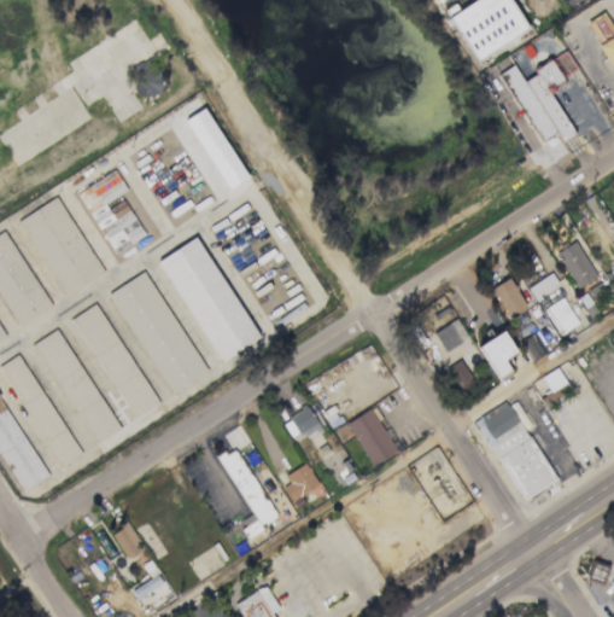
[(528,33),(509,0),(477,0),(478,1),(451,18),(477,62),(528,33)]
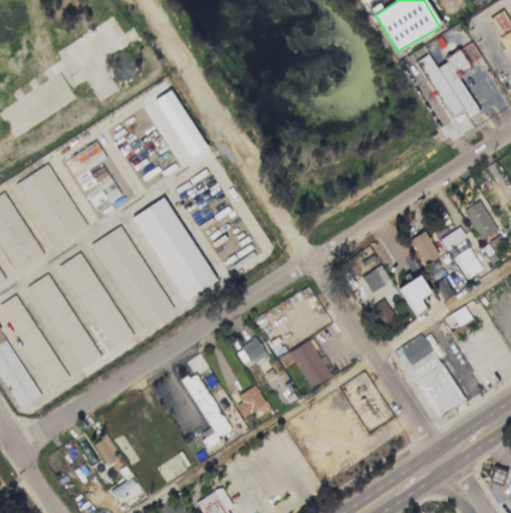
[(510,15),(507,9),(492,18),(510,51),(510,15)]
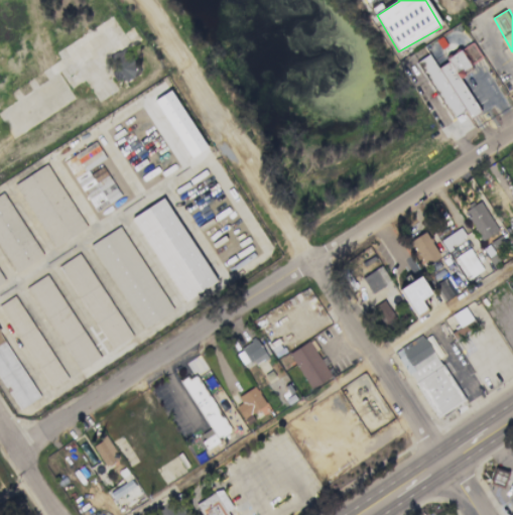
[(482,112),(460,76),(486,59),(476,43),(437,66),(431,54),(420,61),(455,118),(468,111),(472,118),(482,112)]
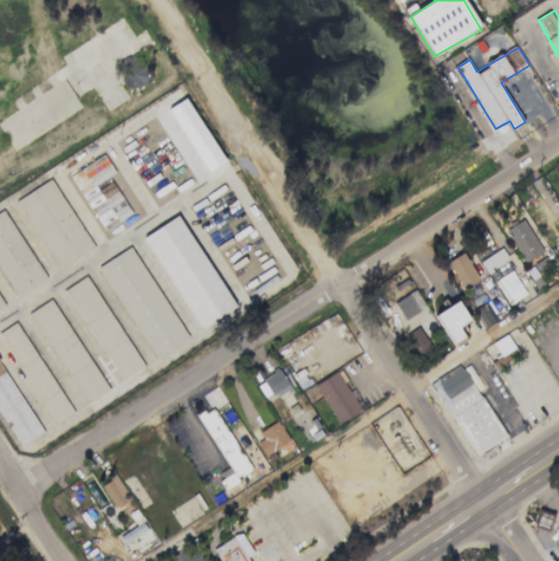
[(121,62),(131,90),(153,82),(143,54),(121,62)]
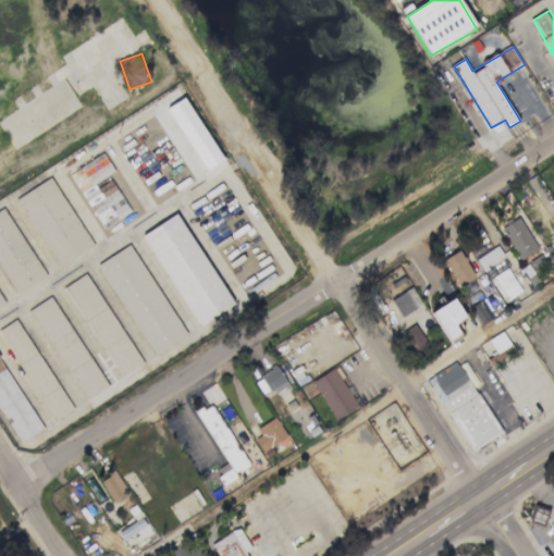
[(225,160),(186,98),(169,110),(208,171),(225,160)]
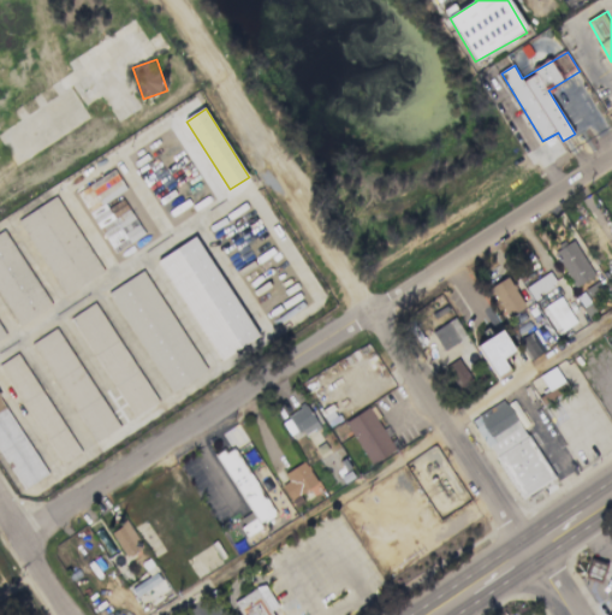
[(79,193),(117,254),(148,235),(124,196),(130,193),(116,170),(79,193)]
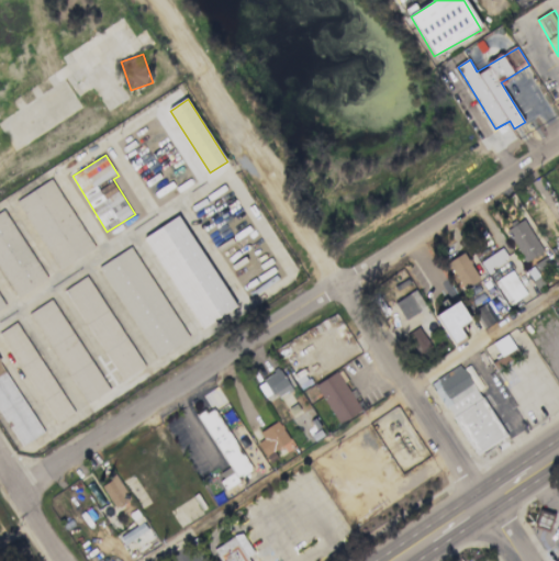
[(97,249),(54,179),(19,201),(60,271),(97,249)]
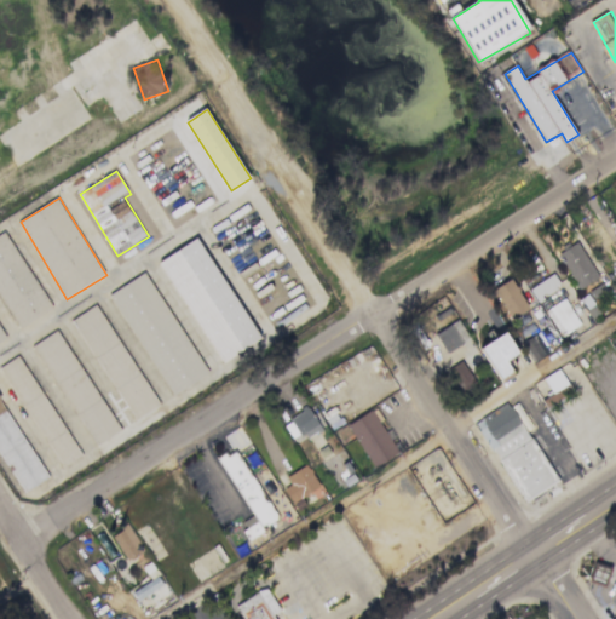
[(55,308),(6,231),(0,235),(0,294),(22,330),(55,308)]
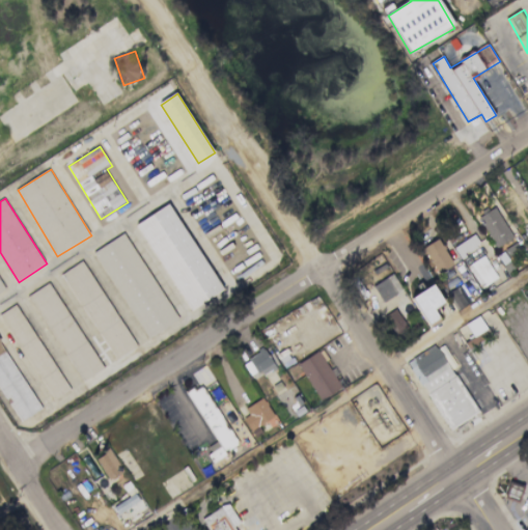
[(139,223),(190,311),(223,291),(173,203),(139,223)]
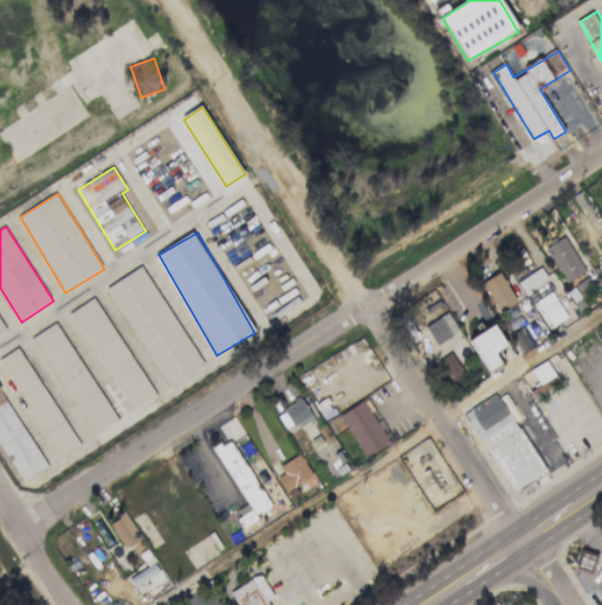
[(549,248),(569,284),(588,274),(568,237),(549,248)]
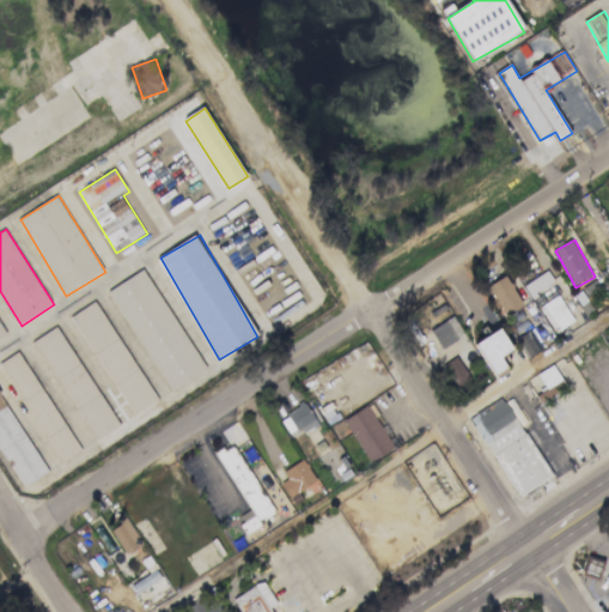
[(207,370),(146,270),(110,291),(171,392),(207,370)]
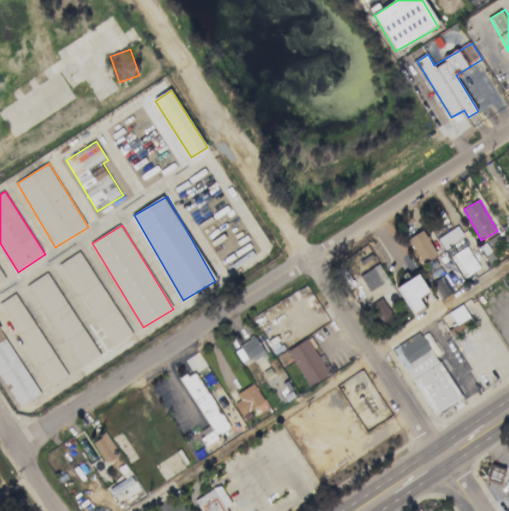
[(410,238),(422,265),(438,257),(426,231),(410,238)]
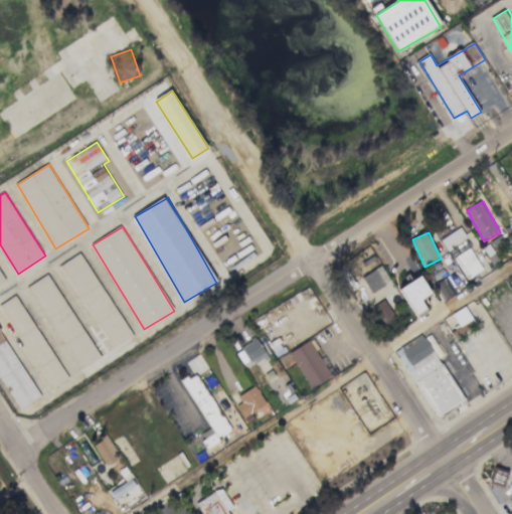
[(485,270),(471,248),(455,259),(469,280),(485,270)]
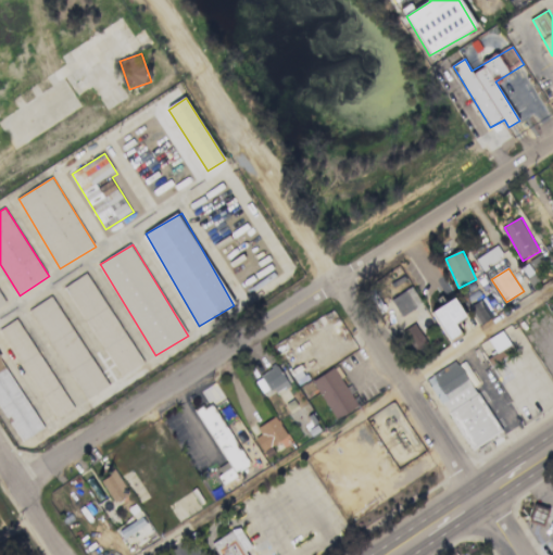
[(121,378),(143,365),(90,273),(67,287),(121,378)]
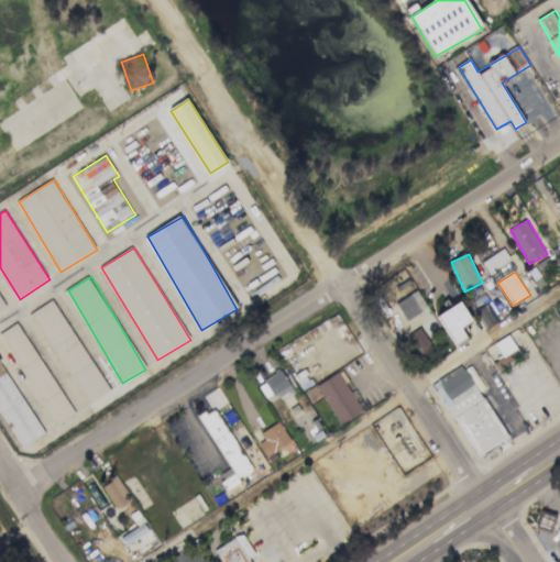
[(429,308),(418,290),(397,305),(408,321),(429,308)]
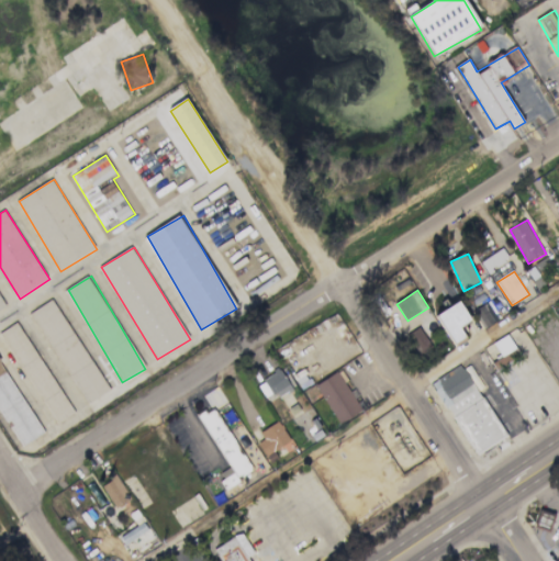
[(32,313),(88,405),(111,392),(55,300),(32,313)]
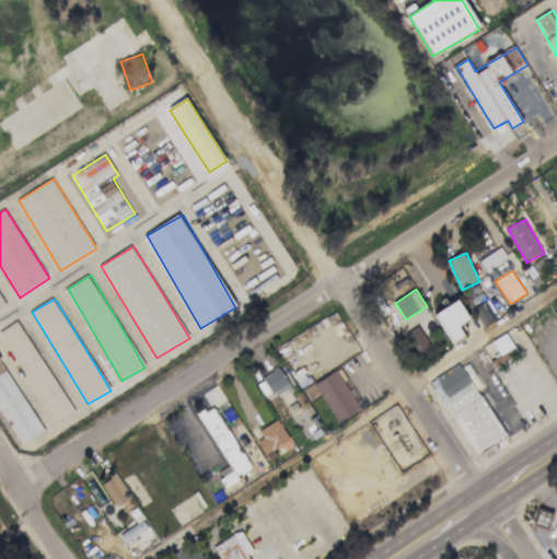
[(465,337),(460,327),(471,321),(460,301),(436,314),(452,344),(465,337)]
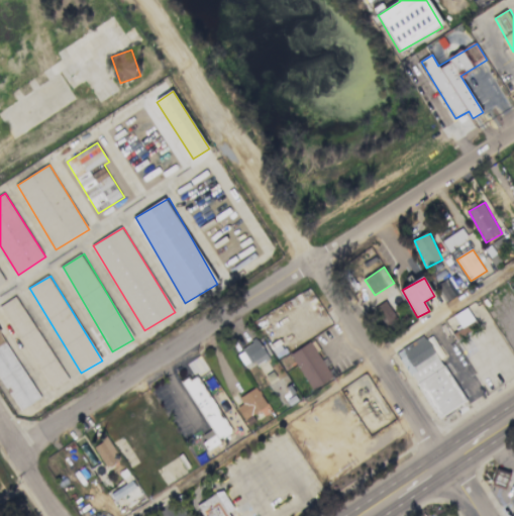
[(54,391),(70,381),(17,297),(1,307),(54,391)]
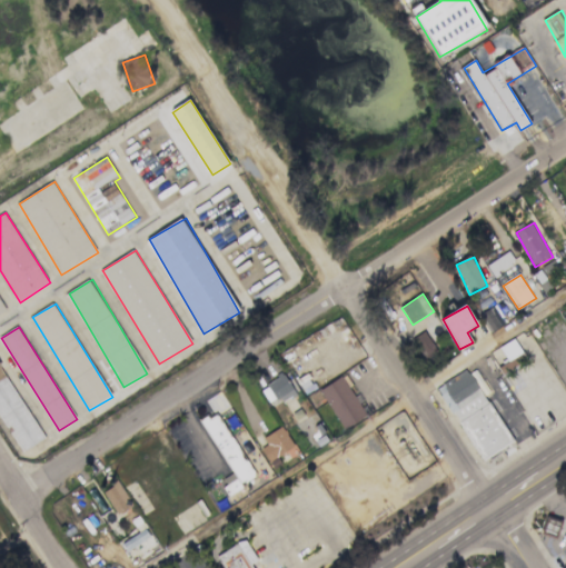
[(426,361),(439,352),(425,332),(411,341),(426,361)]
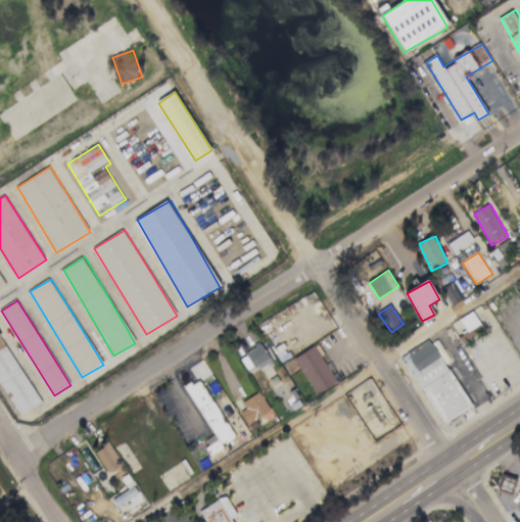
[(0,382),(21,417),(42,404),(0,335),(0,382)]
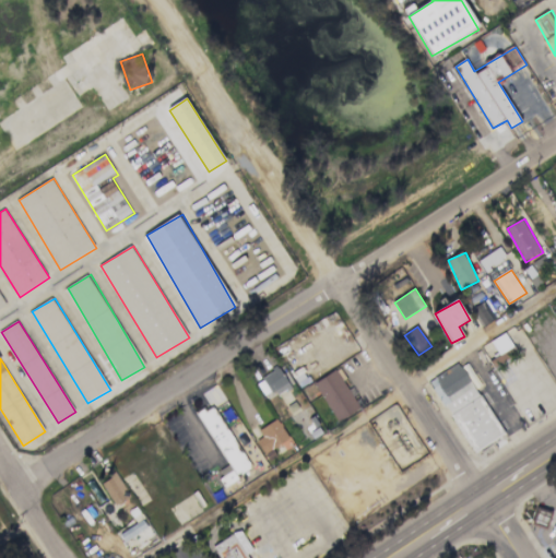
[(474,453),(505,436),(472,380),(477,377),(468,360),(433,381),(474,453)]
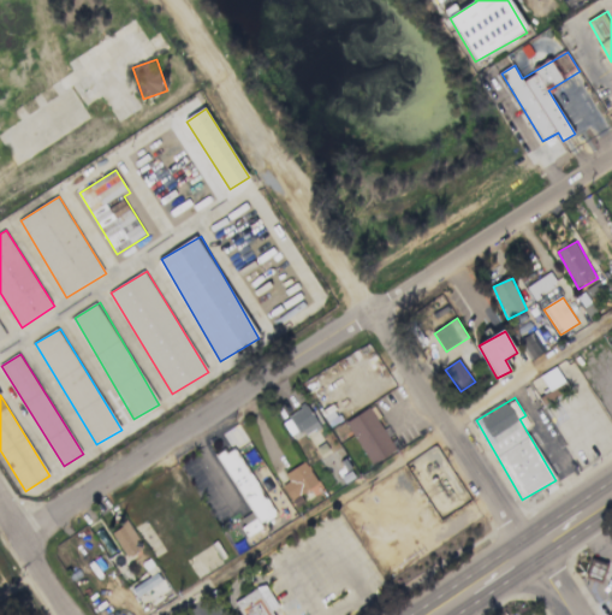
[(322,427),(308,404),(291,415),(304,438),(322,427)]
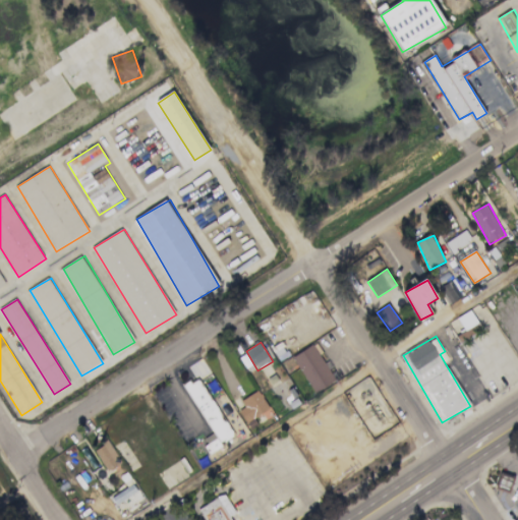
[(317,394),(338,380),(314,344),(294,358),(317,394)]
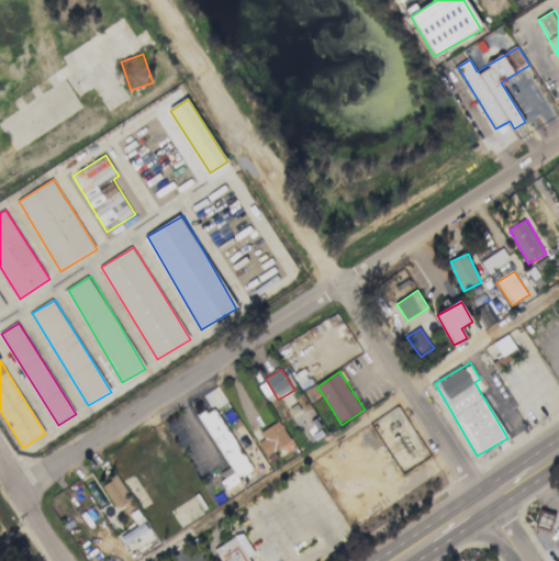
[(234,474),(222,481),(227,490),(242,482),(241,479),(254,471),(217,410),(209,415),(207,412),(200,415),(234,474)]
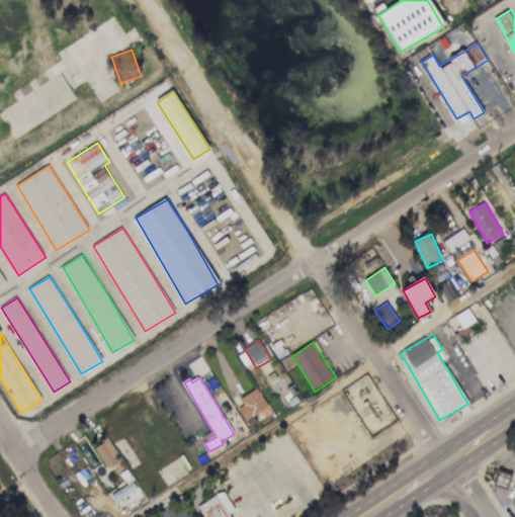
[(241,399),(245,405),(242,407),(249,420),(269,408),(258,389),(241,399)]
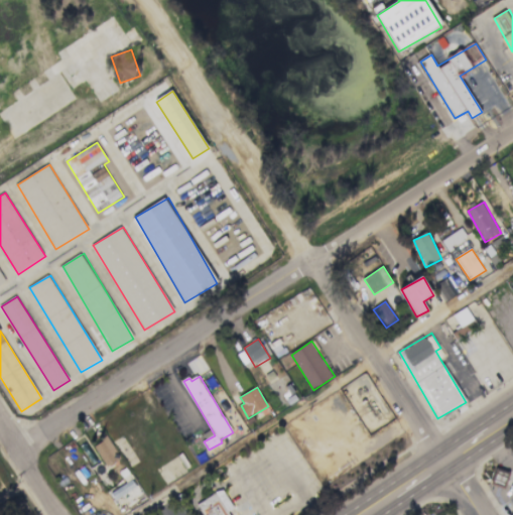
[(121,460),(109,437),(95,445),(107,468),(121,460)]
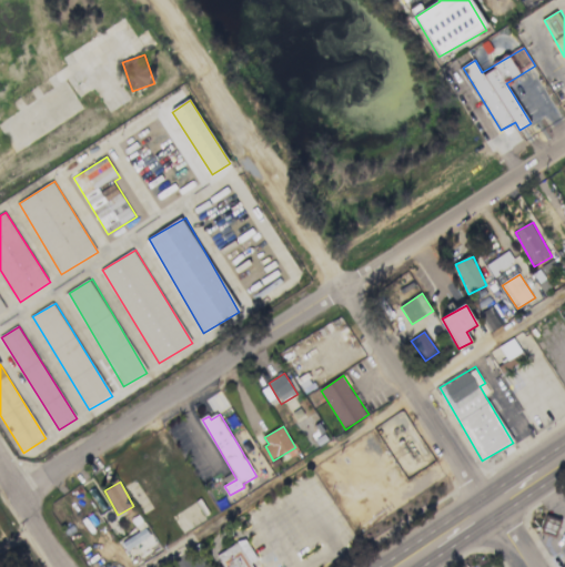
[(545,520),(544,534),(557,536),(560,523),(545,520)]
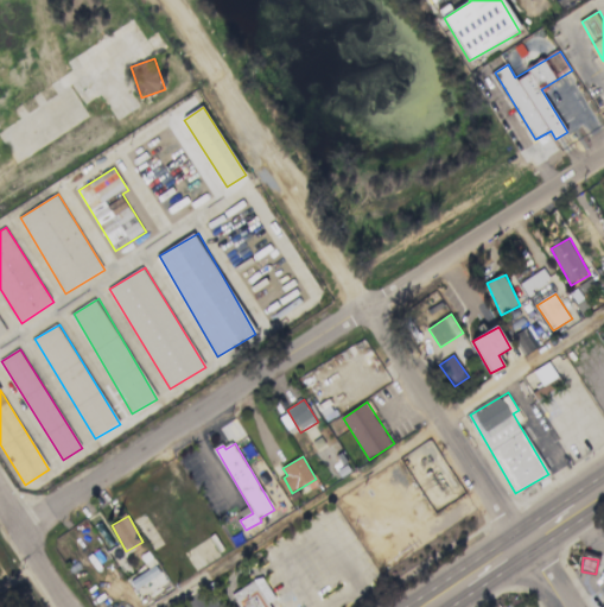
[(132,581),(137,590),(163,575),(157,566),(132,581)]
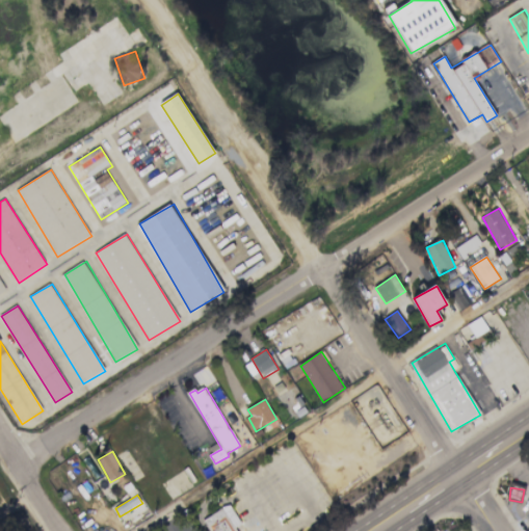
[(242,525),(231,504),(205,520),(211,530),(237,530),(236,528),(242,525)]
